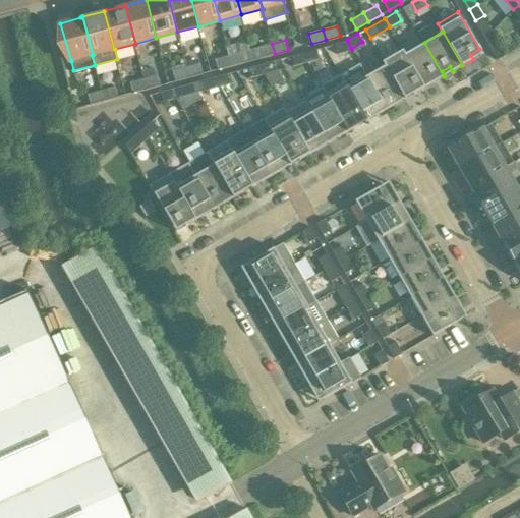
[(335,43),(338,53),(349,50),(351,49),(347,40),(346,41),(335,43)]
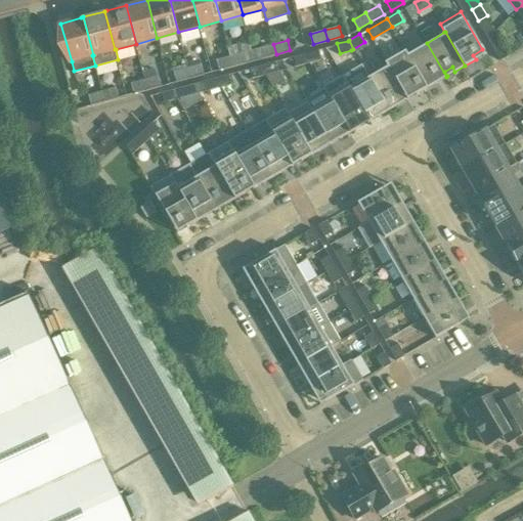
[(446,77),(427,43),(407,53),(427,87),(437,81),(435,77),(442,73),(445,77),(446,77)]
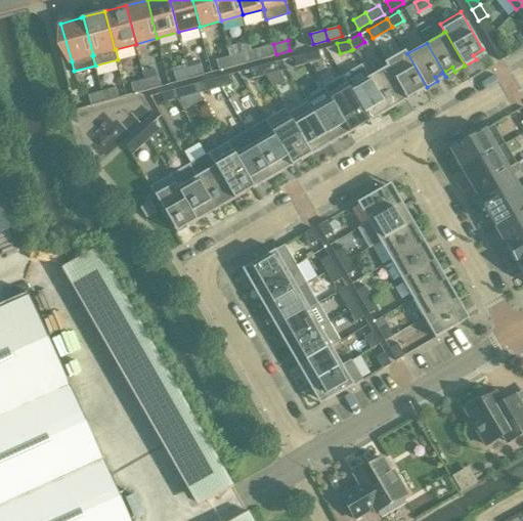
[(500,59),(509,54),(503,43),(493,48),(500,59)]
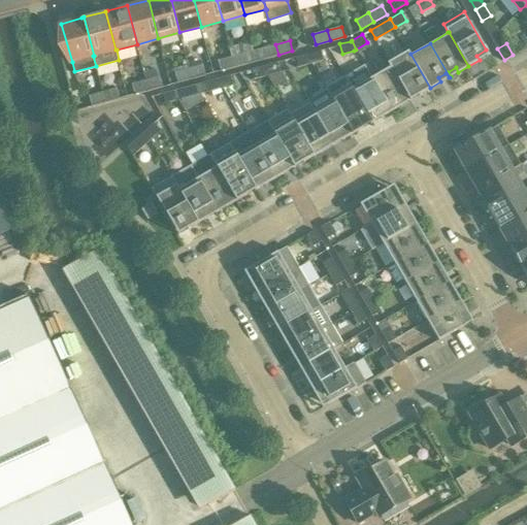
[(278,55),(275,44),(261,48),(264,58),(278,55)]
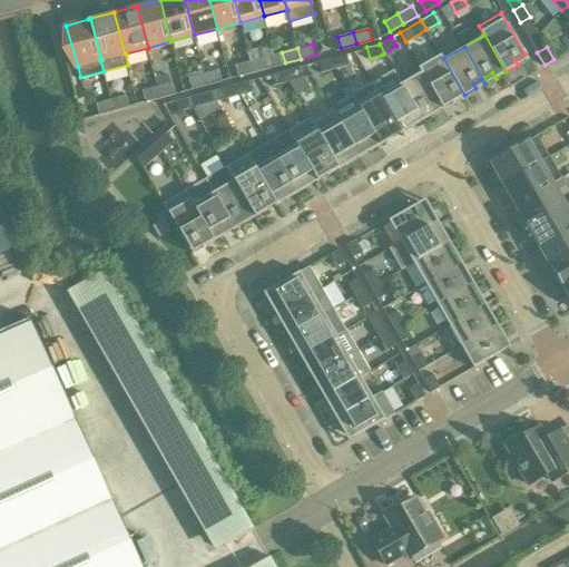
[(336,66),(336,67),(350,64),(347,52),(334,57),(336,66)]
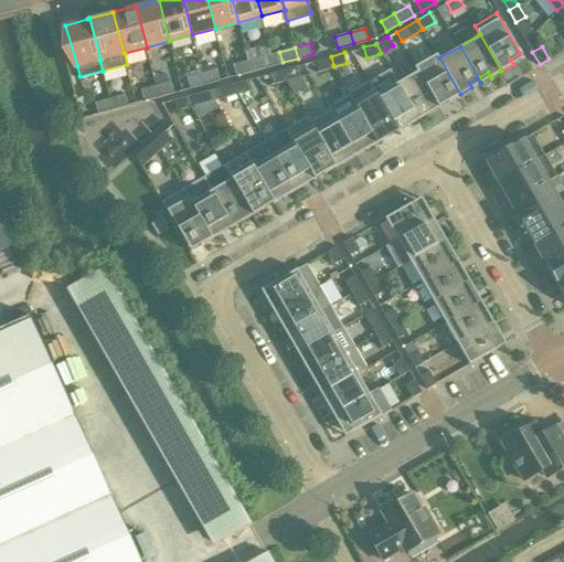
[(439,57),(437,53),(415,66),(417,71),(418,70),(439,106),(440,105),(438,101),(446,96),(449,101),(460,94),(439,57)]
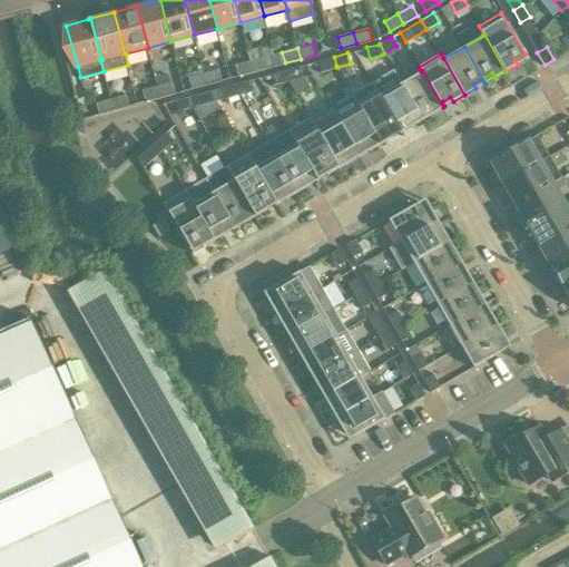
[(251,60),(254,71),(270,67),(266,56),(251,60)]
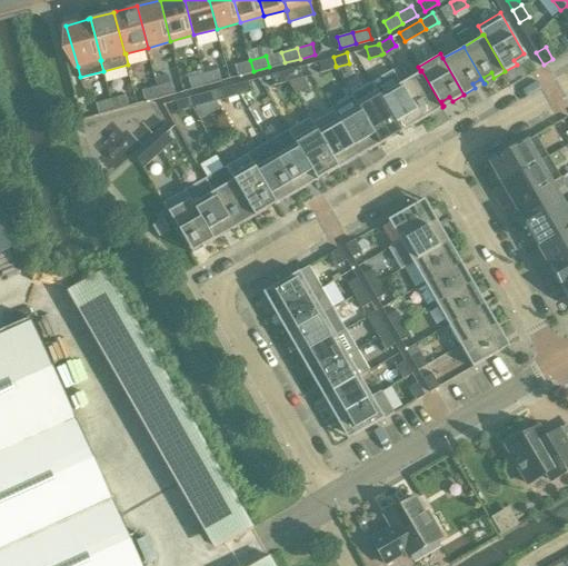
[(336,66),(334,57),(319,60),(322,70),(336,67),(336,66)]
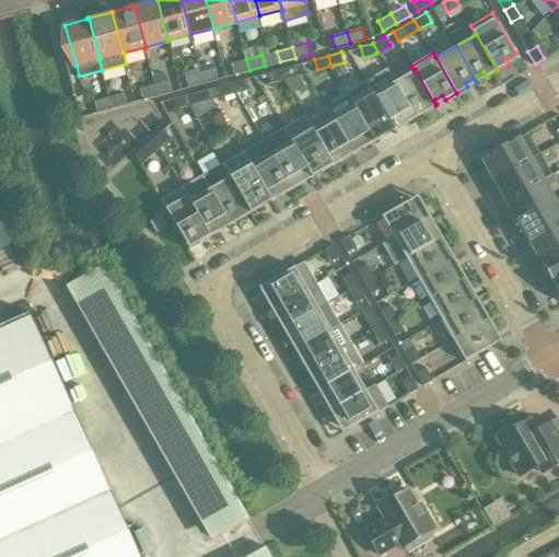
[(249,70),(246,59),(232,64),(234,74),(249,70)]
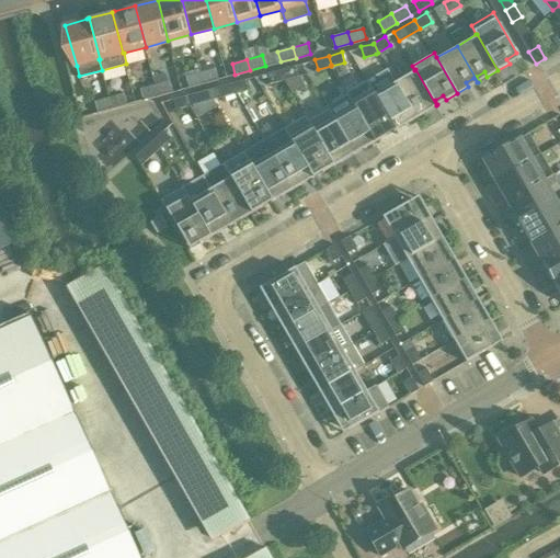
[(295,65),(282,68),(284,79),(298,75),(295,65)]
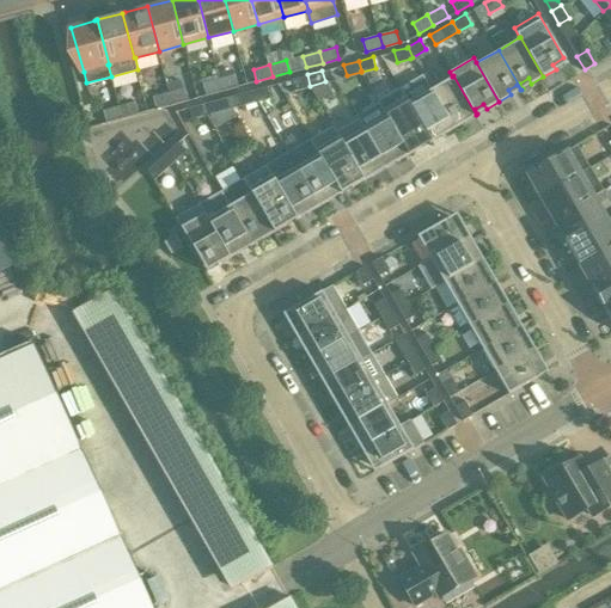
[(453,128),(432,88),(422,73),(401,86),(432,141),(433,140),(429,135),(439,129),(441,135),(453,128)]
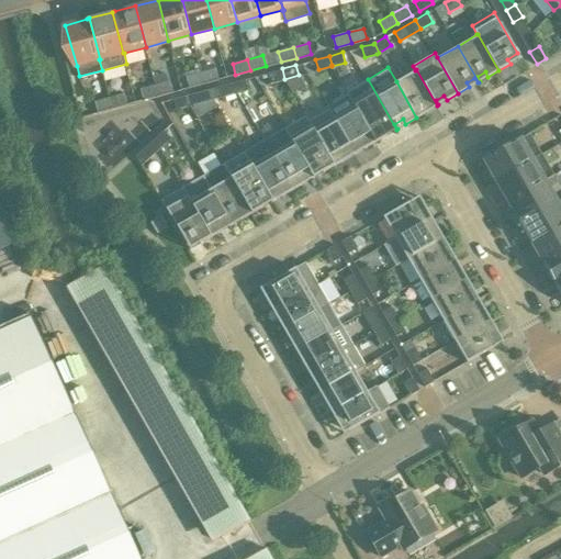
[(202,71),(204,82),(220,79),(216,68),(202,71)]
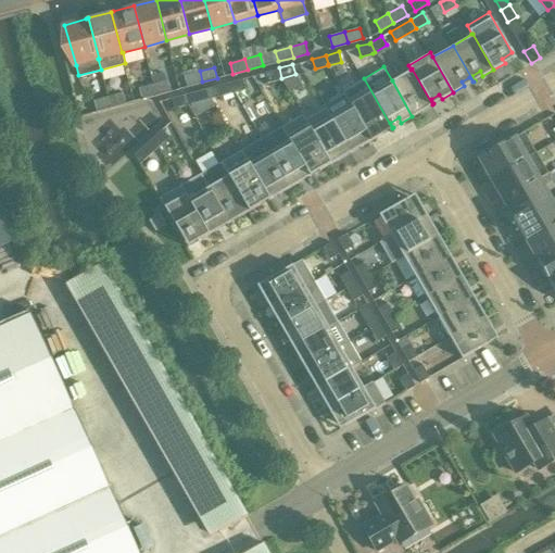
[(279,67),(266,72),(268,82),(281,78),(279,67)]
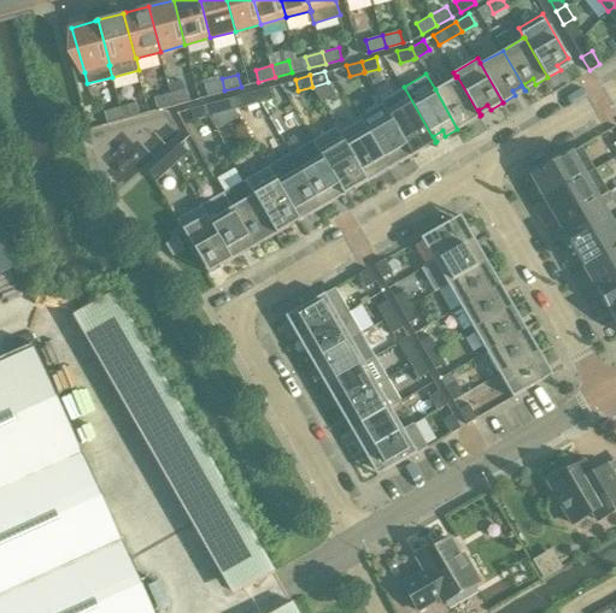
[(457,76),(456,77),(435,89),(457,129),(470,122),(467,117),(476,111),(479,117),(480,116),(457,76)]
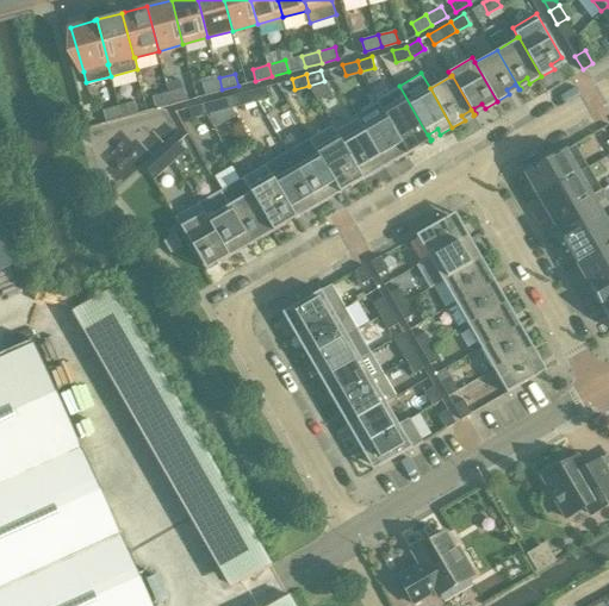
[(181,77),(167,82),(169,92),(173,104),(188,99),(186,87),(184,87),(181,77)]
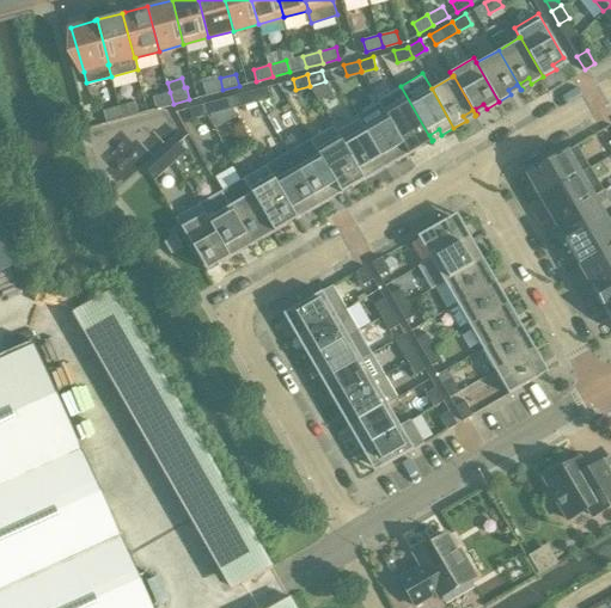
[(222,90),(220,78),(203,83),(207,94),(222,90)]
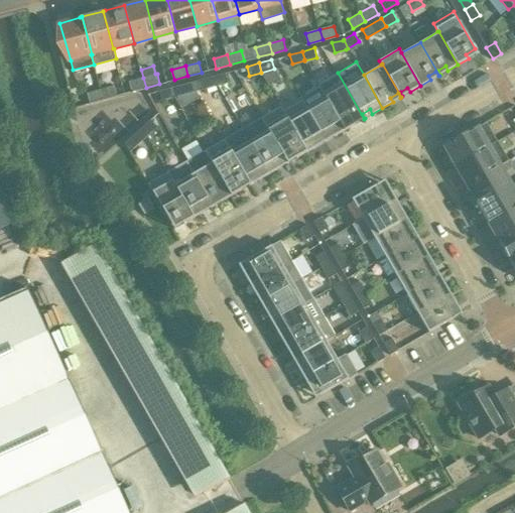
[(216,75),(216,76),(218,84),(230,81),(228,72),(216,75)]
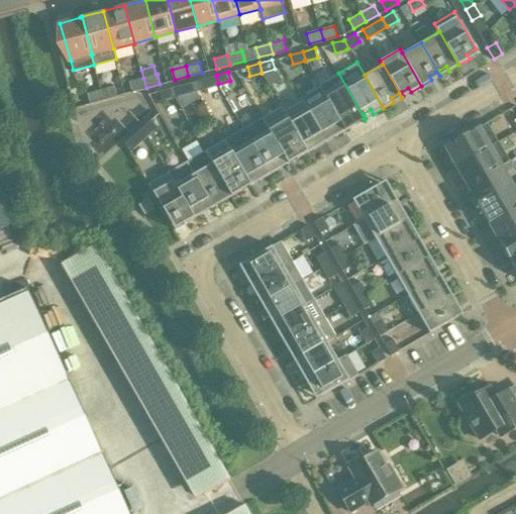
[(365,119),(338,73),(319,84),(345,129),(355,124),(353,119),(360,115),(364,119),(365,119)]
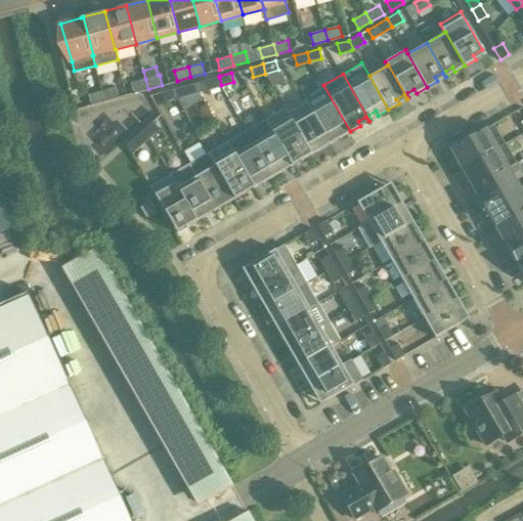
[(221,85),(219,77),(219,76),(207,79),(197,82),(199,91),(209,89),(221,85)]
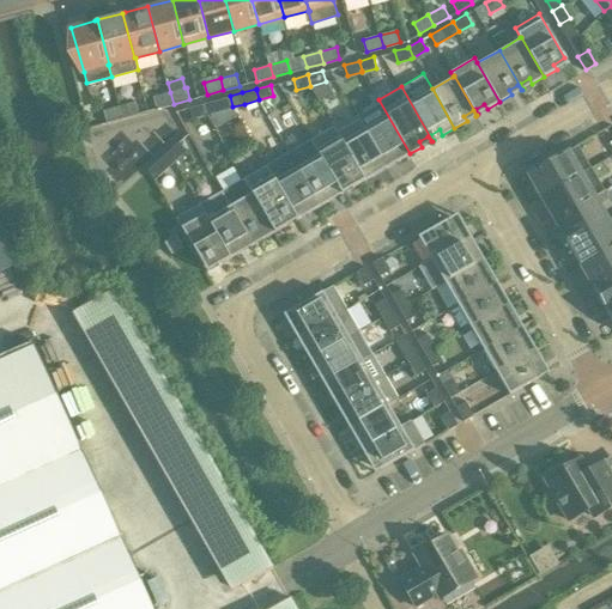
[(170,92),(153,97),(157,108),(174,104),(170,92)]
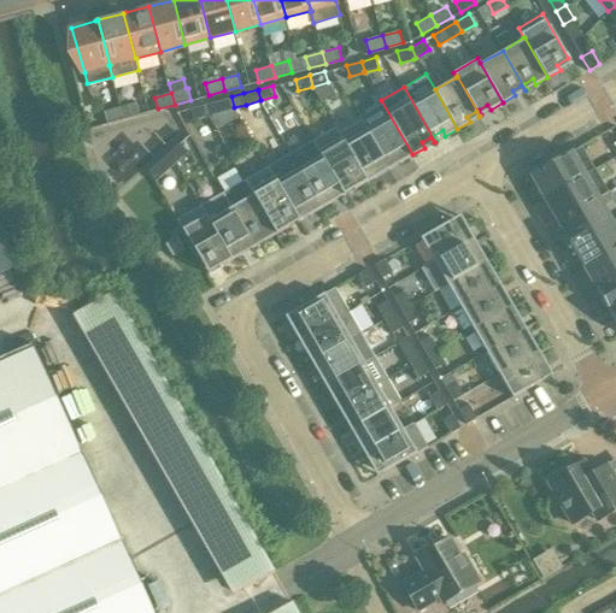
[(234,107),(232,96),(221,99),(206,104),(206,107),(209,115),(223,111),(234,107)]
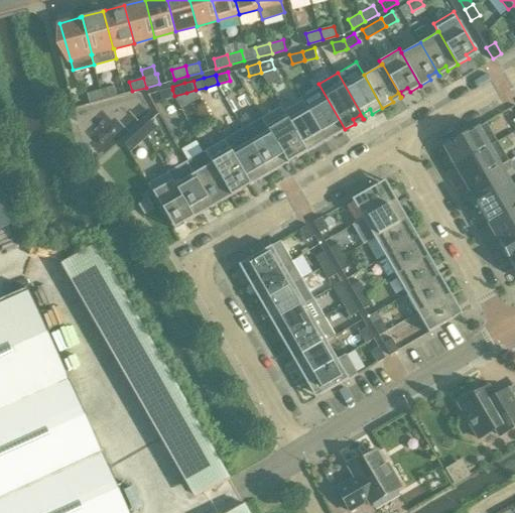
[(345,129),(318,84),(317,85),(318,87),(301,97),(302,99),(326,140),(327,140),(325,135),(332,131),(335,135),(345,129)]
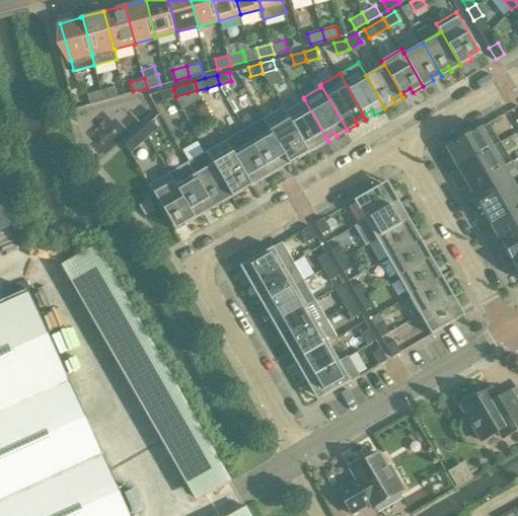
[(101,89),(104,99),(119,95),(116,85),(101,89)]
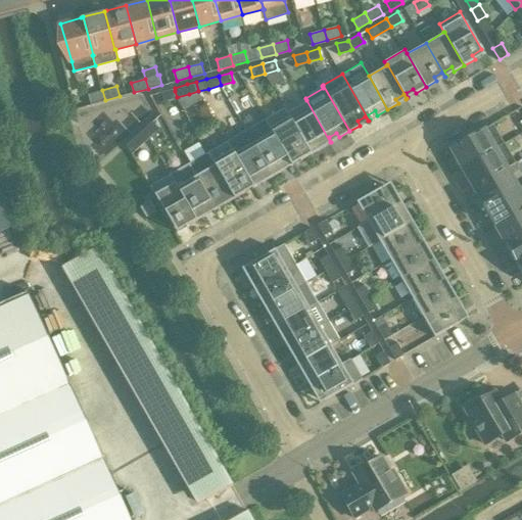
[(177,97),(175,91),(175,88),(161,91),(164,100),(177,97)]
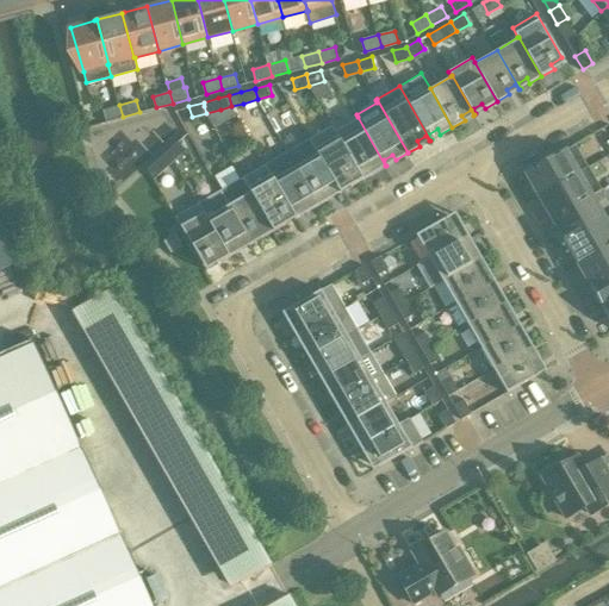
[(123,117),(119,105),(104,110),(106,122),(123,117)]
